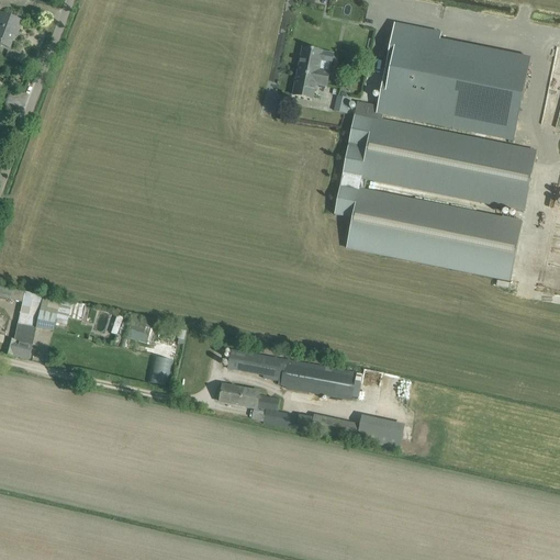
[(15,29),(19,20),(0,13),(0,44),(7,46),(13,29),(15,29)]
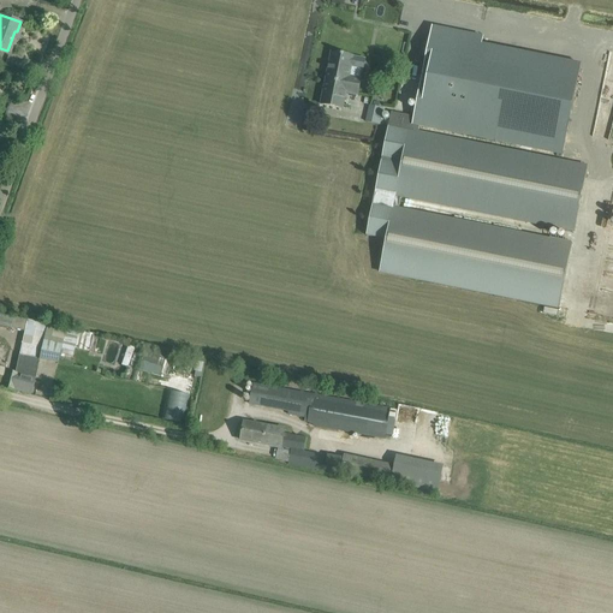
[(560,152),(578,63),(480,42),(481,35),(430,25),(422,61),(412,114),(409,129),(416,130),(417,123),(560,152)]
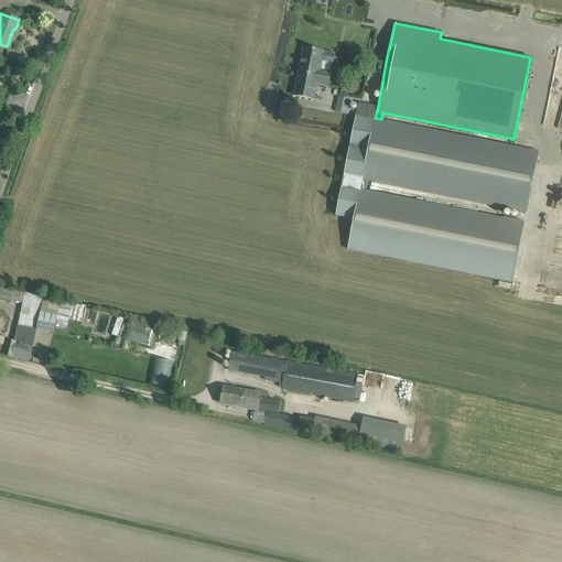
[(302,45),(296,72),(327,77),(330,69),(327,69),(330,62),(320,60),(322,50),(313,47),(302,45)]
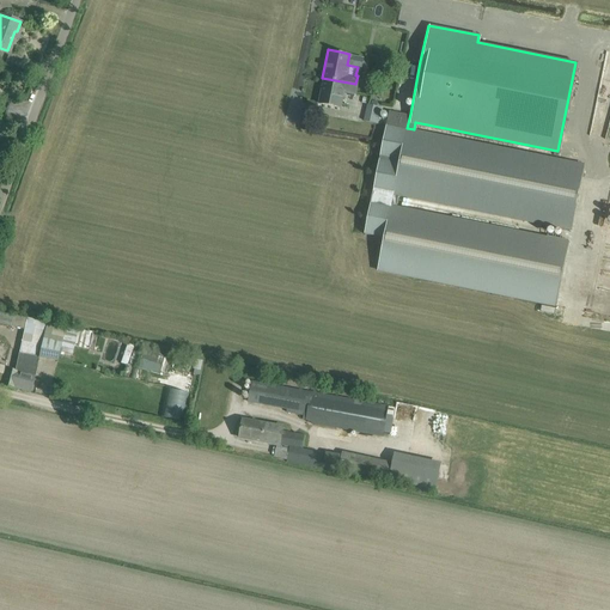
[(590,132),(603,135),(609,105),(609,77),(602,75),(597,93),(599,95),(590,132)]
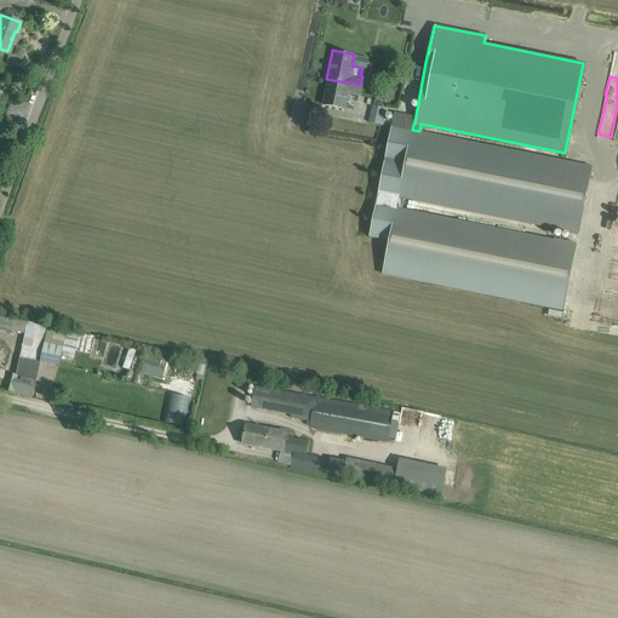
[(359,93),(360,85),(326,79),(321,103),(343,108),(345,91),(359,93)]
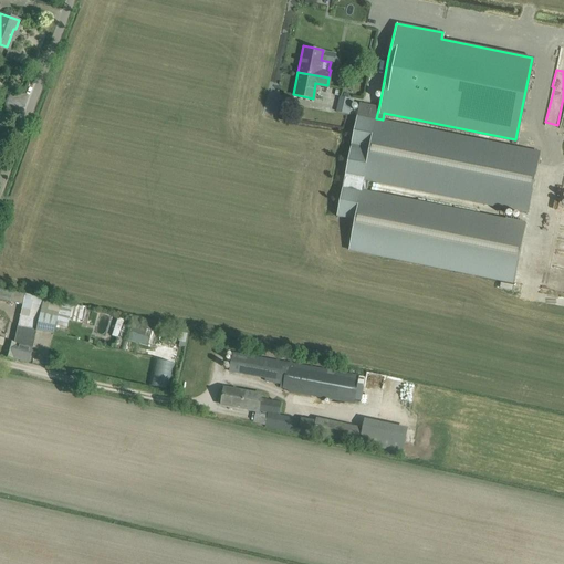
[(338,95),(334,110),(347,113),(351,97),(338,95)]
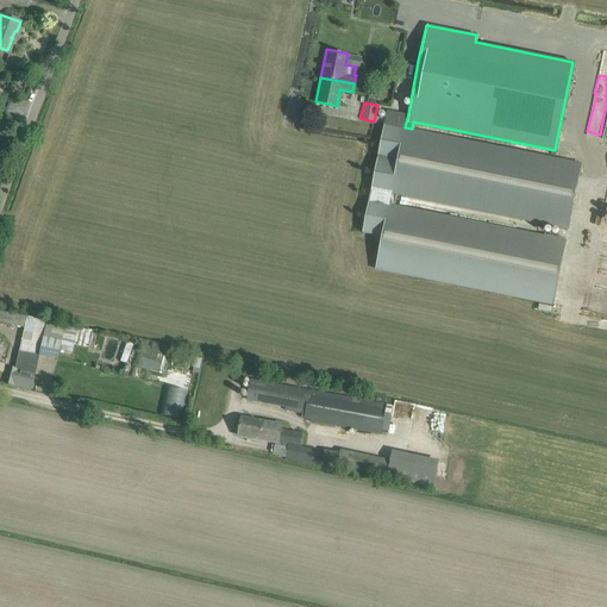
[(393,204),(395,193),(567,227),(579,163),(412,129),(405,127),(408,113),(386,108),(367,198),(368,199),(393,204)]
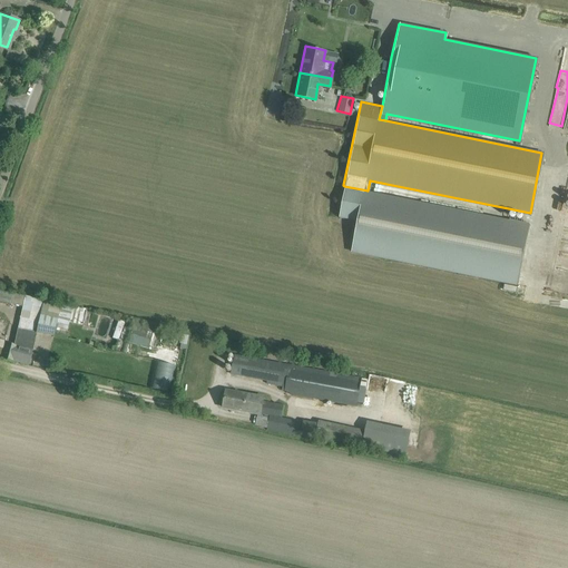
[(517,283),(529,223),(344,186),(339,217),(356,221),(351,250),(517,283)]
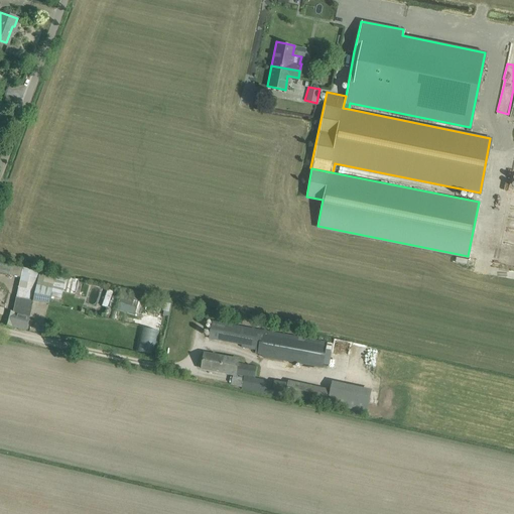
[(0,324),(10,327),(11,326),(23,329),(26,316),(30,299),(45,302),(46,296),(58,298),(60,290),(62,277),(63,277),(58,276),(52,274),(20,266),(19,267),(18,276),(11,309),(2,307),(0,316),(0,324)]
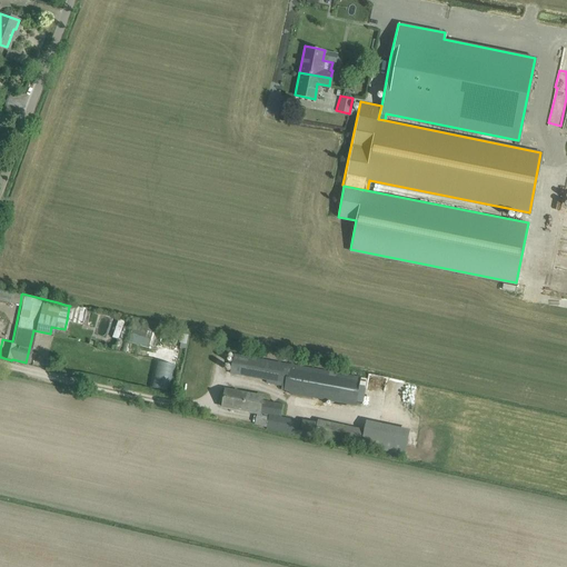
[(116,338),(121,319),(115,317),(109,336),(116,338)]
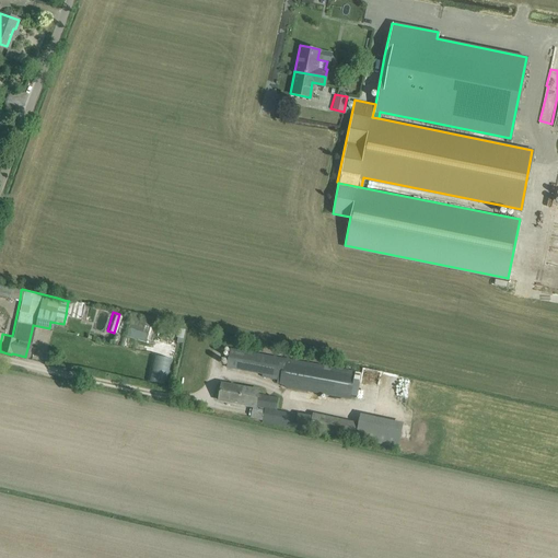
[(128,316),(123,335),(143,340),(149,322),(128,316)]
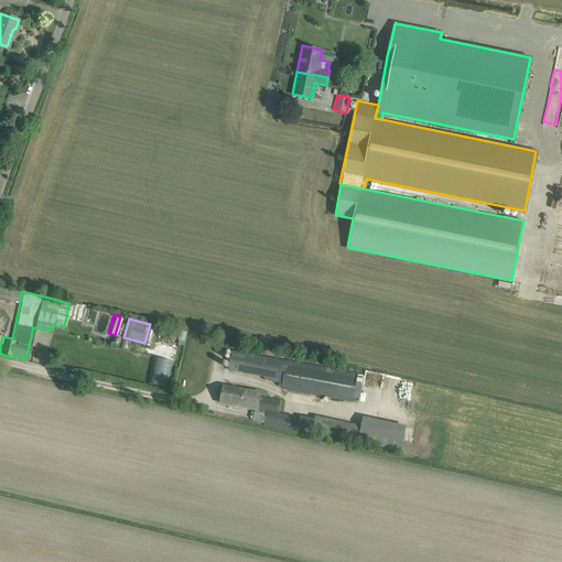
[(229,349),(226,371),(237,374),(237,371),(278,378),(277,385),(285,387),(285,389),(350,401),(356,373),(287,359),(287,356),(273,354),(273,357),(229,349)]
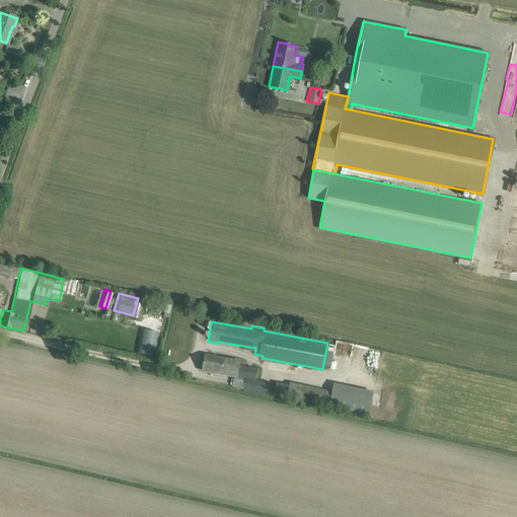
[(239,365),(240,361),(205,354),(202,369),(254,379),(256,368),(239,365)]
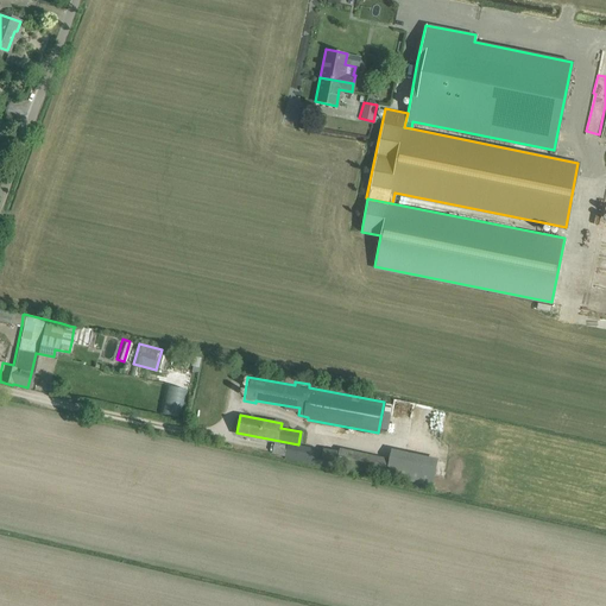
[(429,480),(434,456),(385,448),(384,455),(336,447),(334,462),(429,480)]
